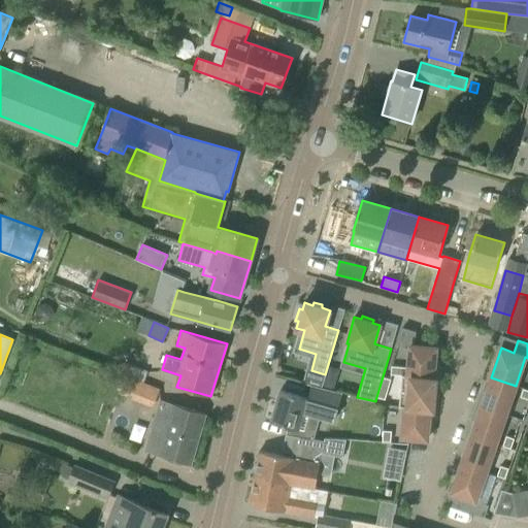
[(433,377),(436,348),(410,344),(407,375),(433,378),(433,377)]
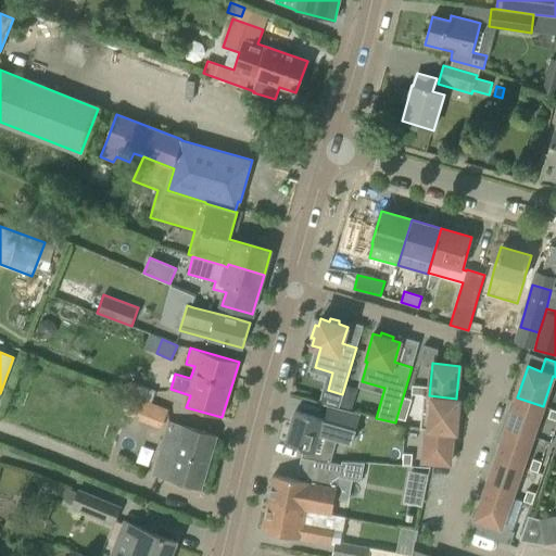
[(411,394),(421,395),(422,387),(412,386),(411,394)]
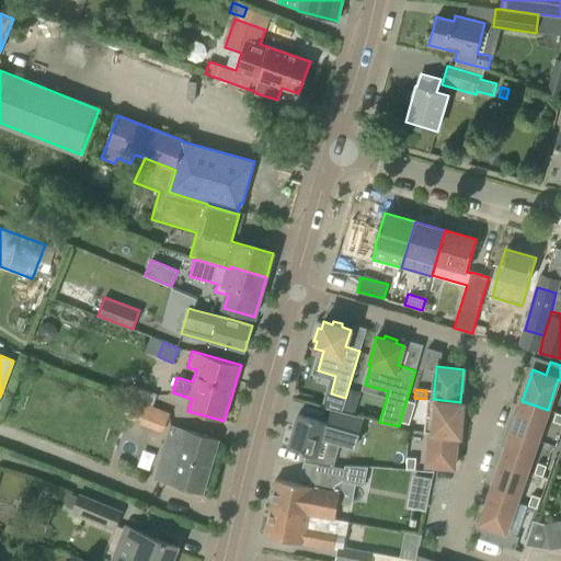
[(119,415),(161,433),(170,412),(128,396),(119,415)]
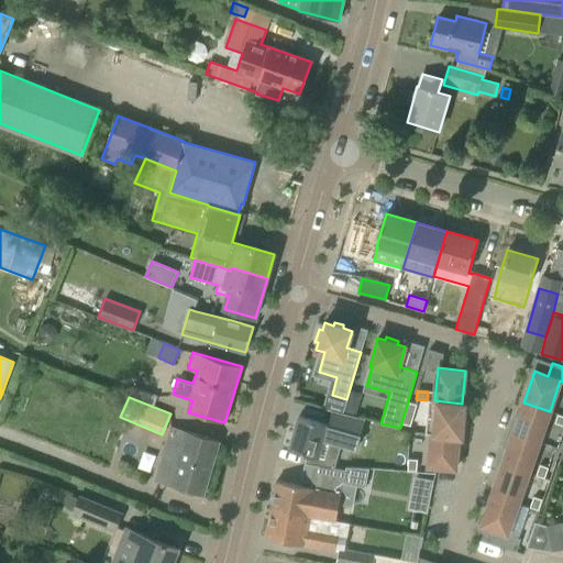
[(462,437),(465,404),(462,403),(462,404),(434,400),(429,399),(426,433),(431,434),(431,433),(459,435),(459,437),(462,437)]
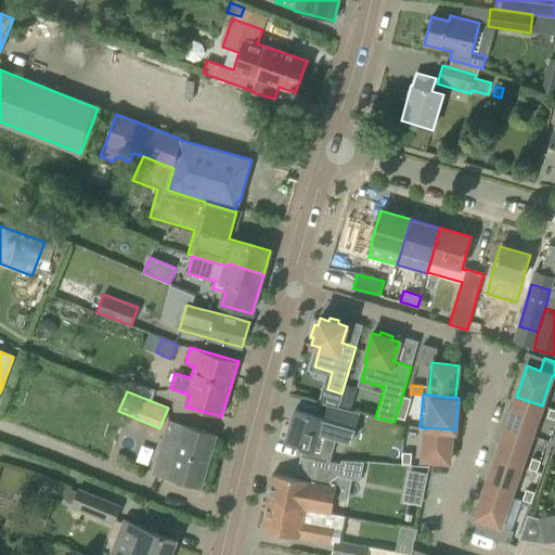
[(411,399),(402,396),(399,407),(408,409),(411,399)]
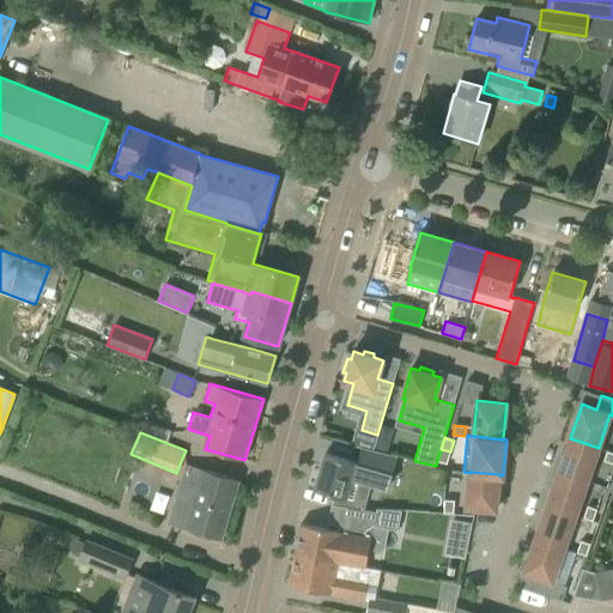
[(587,481),(599,448),(570,438),(564,456),(560,455),(554,471),(587,481)]
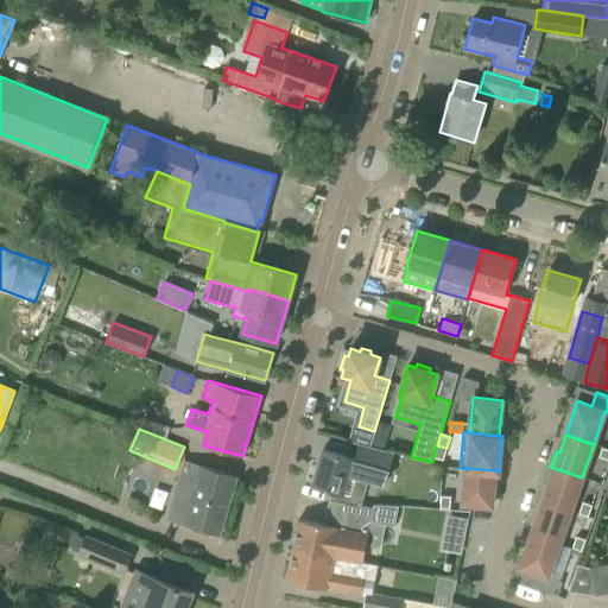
[(322,449),(312,485),(343,494),(349,475),(385,486),(394,453),(359,443),(354,458),(322,449)]
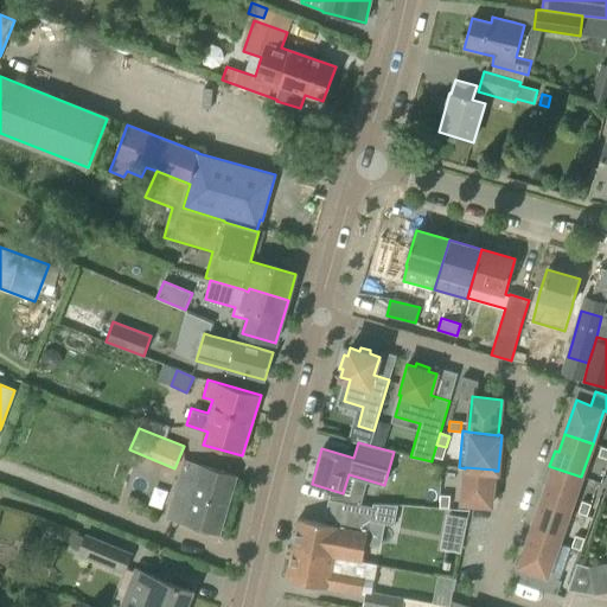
[(442,459),(446,447),(436,445),(433,457),(442,459)]
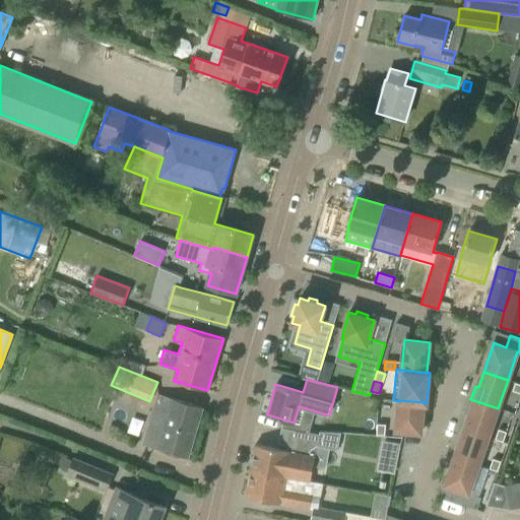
[(169,452),(188,458),(203,407),(174,398),(163,434),(149,430),(145,445),(169,452)]
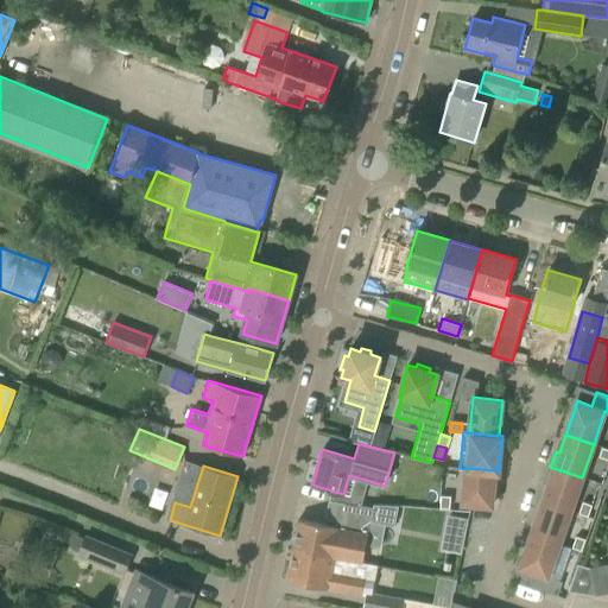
[(571,511),(582,477),(550,467),(545,481),(549,482),(543,500),(571,511)]
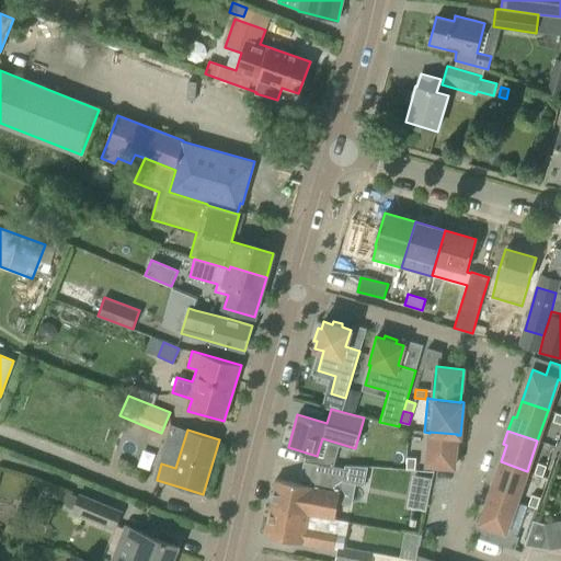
[(454,468),(457,435),(457,434),(430,432),(430,433),(426,465),(454,468)]
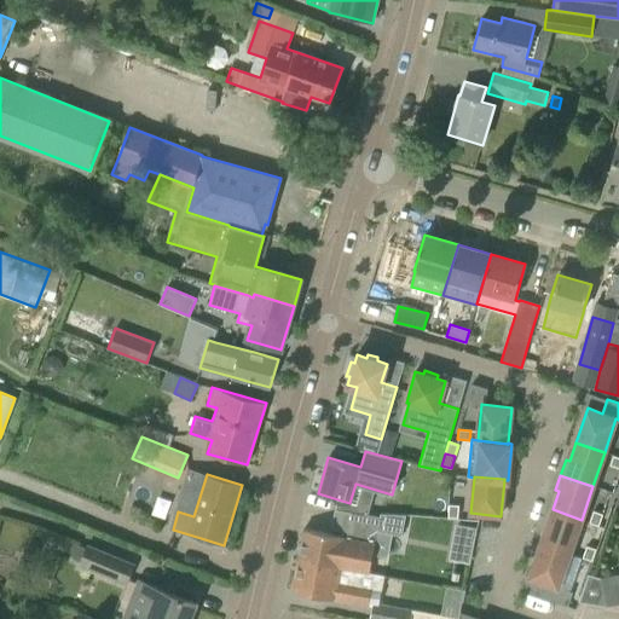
[(458,505),(449,504),(447,516),(458,518),(458,505)]
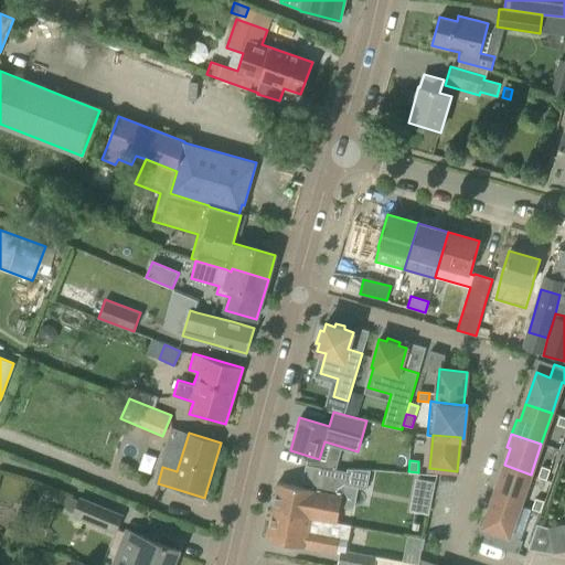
[(339,509),(343,486),(343,483),(366,488),(371,469),(347,469),(347,471),(307,464),(304,478),(318,481),(316,490),(278,482),(273,510),(311,518),(311,516),(329,520),(331,507),(339,509)]
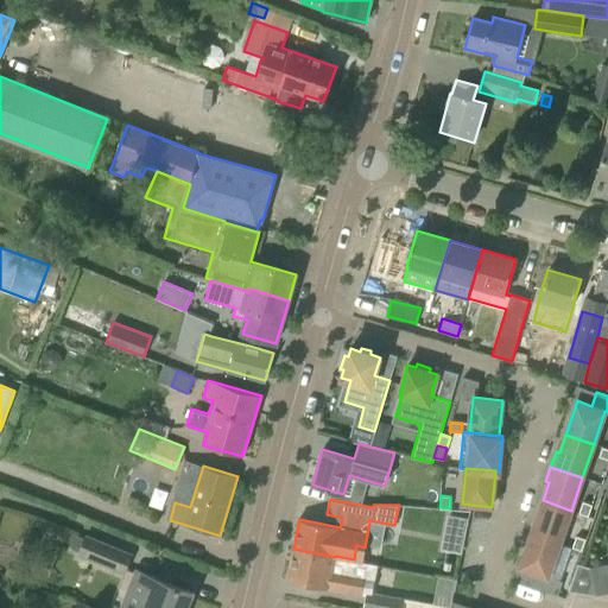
[(559,543),(571,511),(543,500),(531,533),(559,543)]
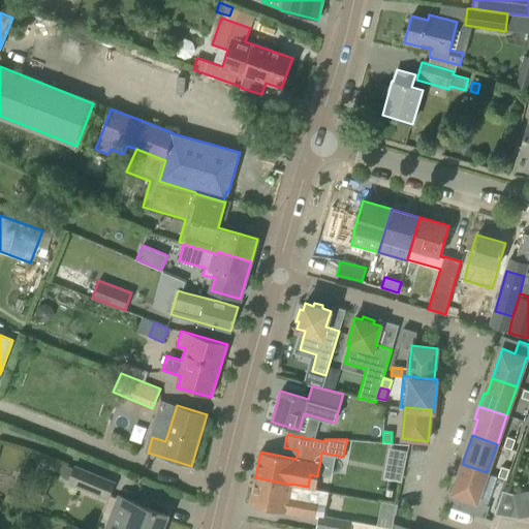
[(503,446),(511,449),(516,439),(507,436),(503,446)]
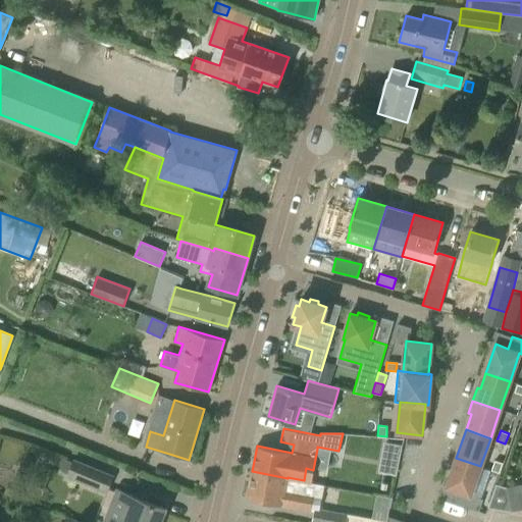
[(470,496),(480,466),(456,458),(446,487),(459,491),(455,503),(478,511),(482,500),(470,496)]
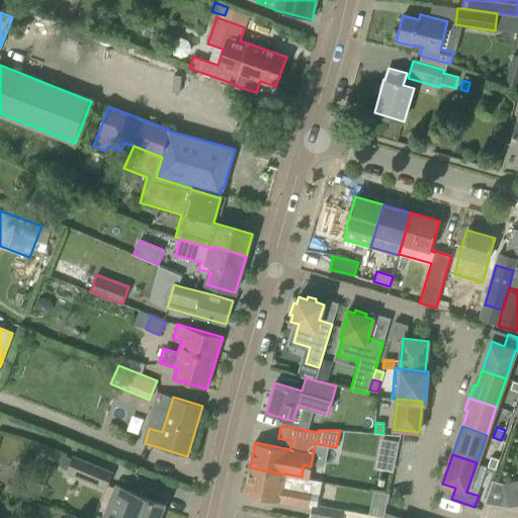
[(68,472),(105,489),(112,472),(74,456),(68,472)]
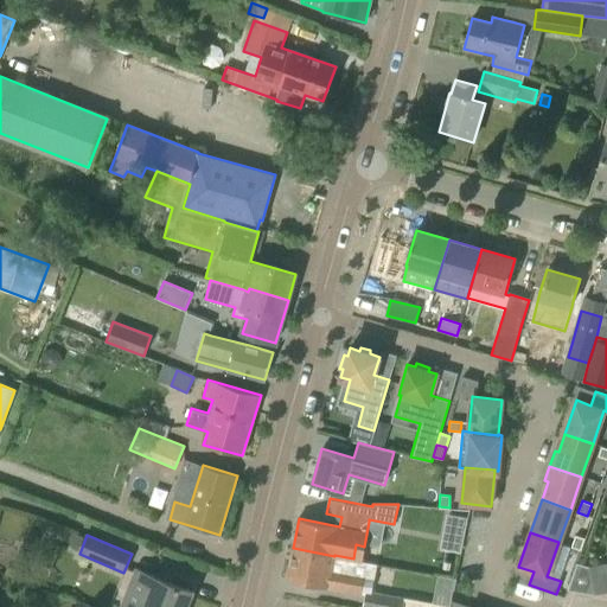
[(570,547),(579,549),(583,538),(574,535),(570,547)]
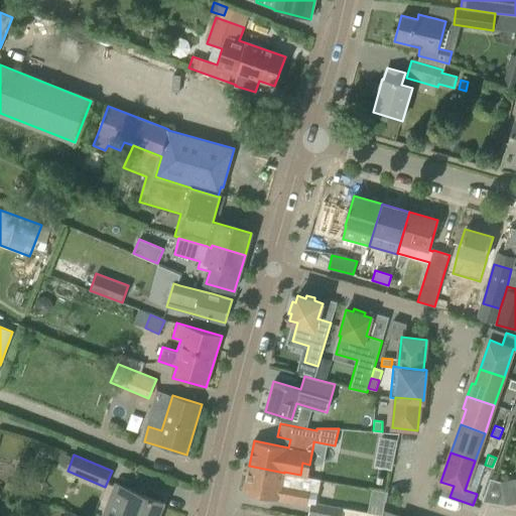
[(284,473),(249,466),(244,492),(306,504),(308,491),(282,486),(284,473)]
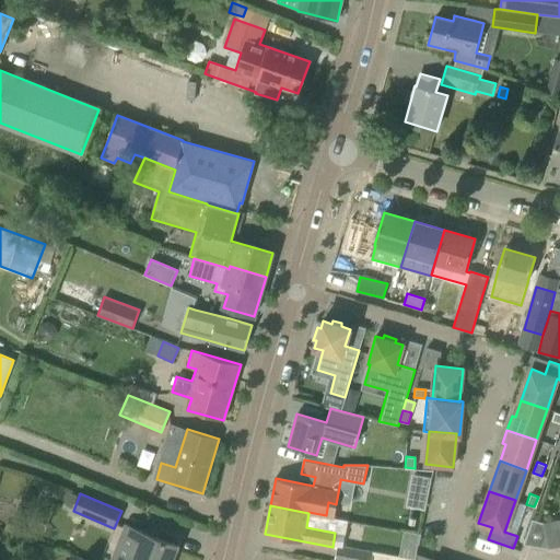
[(532,520),(524,544),(548,549),(544,522),(532,520)]
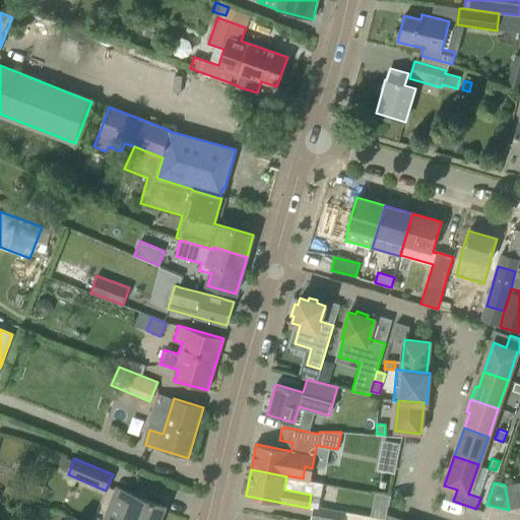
[(519,507),(519,506),(515,482),(505,484),(509,510),(519,507)]
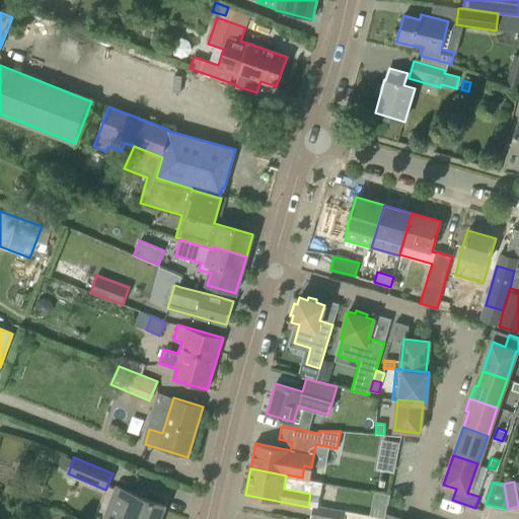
[(121,518),(158,518),(164,506),(117,487),(110,503),(125,509),(121,518)]
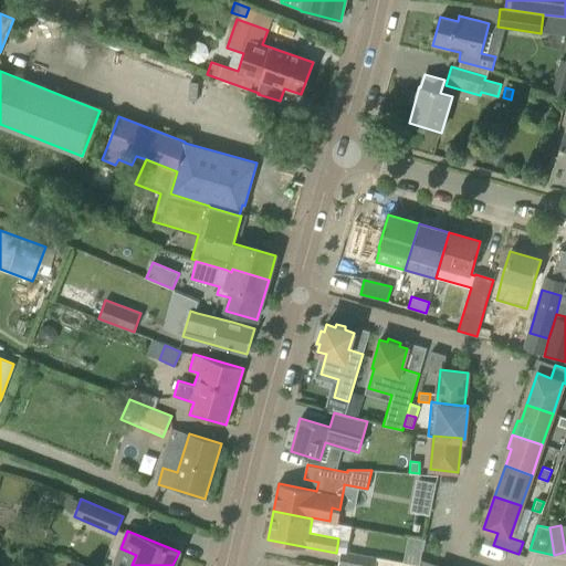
[(338,565),(375,565),(377,557),(342,552),(338,565)]
